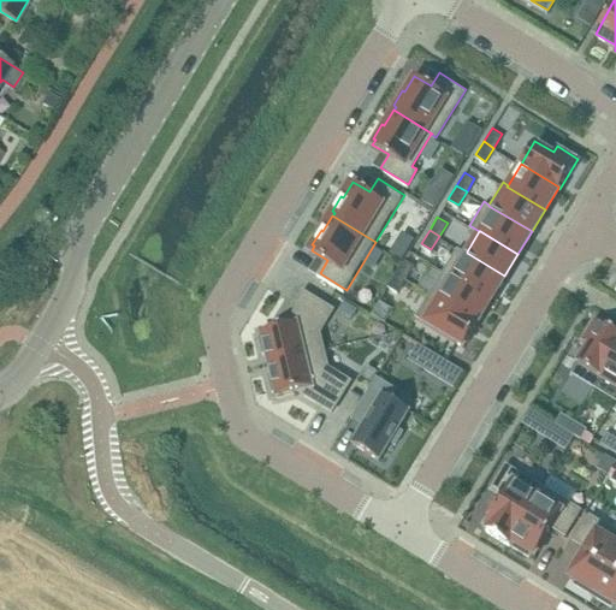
[(443,270),(491,298),(504,276),(467,253),(467,252),(457,246),(443,270)]
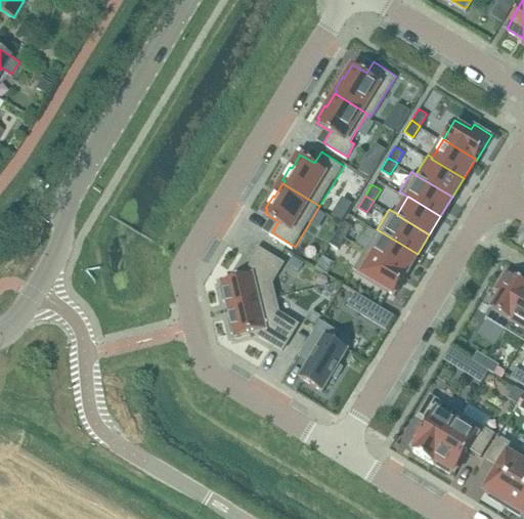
[(337,230),(345,235),(352,224),(344,218),(337,230)]
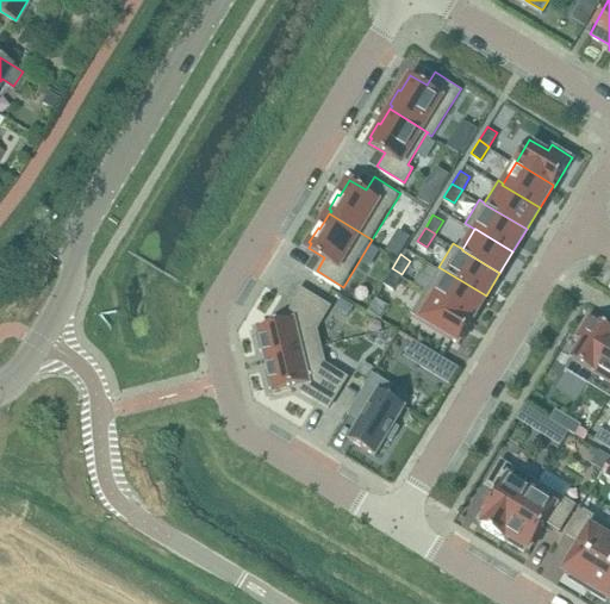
[(486,296),(439,267),(425,288),(473,317),(473,316),(486,296)]
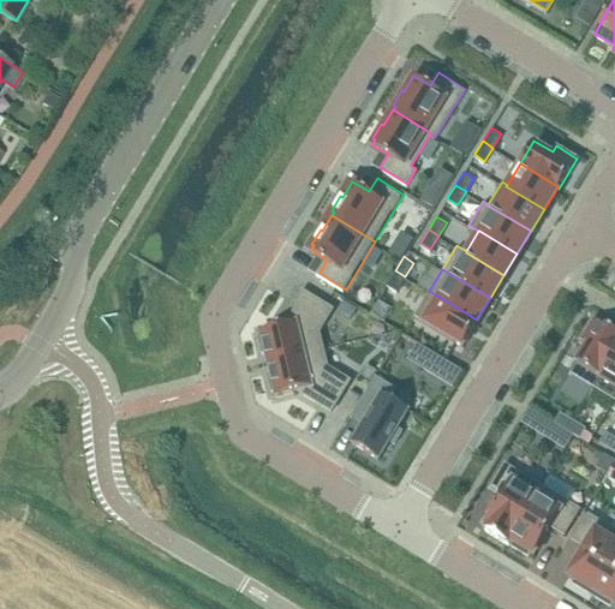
[(405,276),(395,270),(387,284),(396,290),(405,276)]
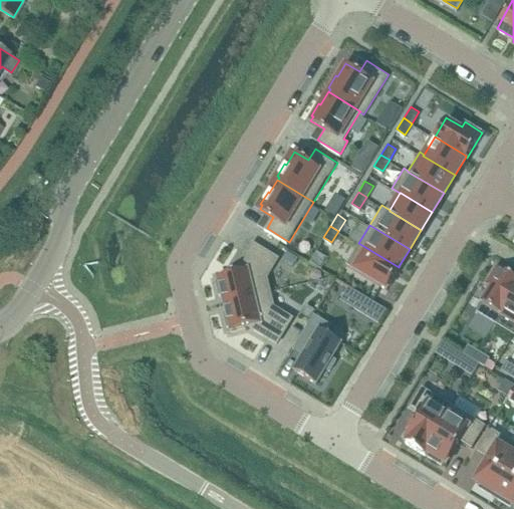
[(225,300),(270,289),(266,275),(278,256),(253,241),(235,270),(218,274),(225,300)]
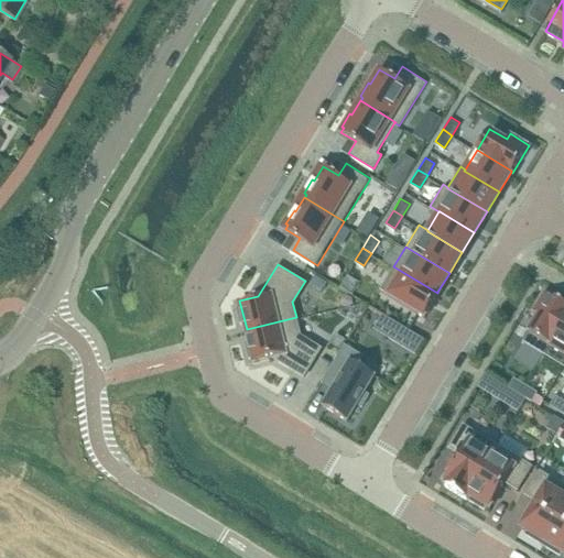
[(437,293),(393,266),(380,287),(425,315),(438,293),(437,292),(437,293)]
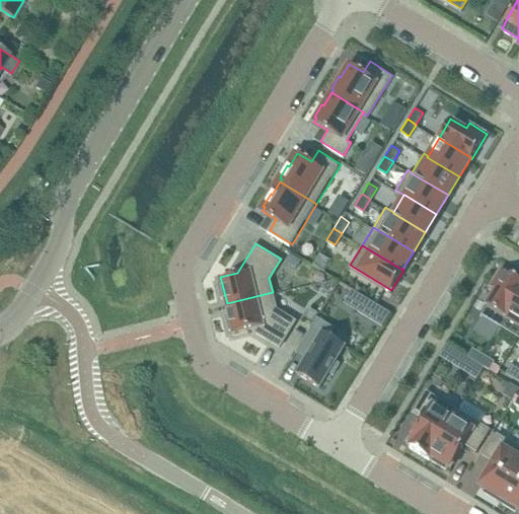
[(482,312),(500,323),(518,291),(518,279),(501,268),(491,285),(496,288),(482,312)]
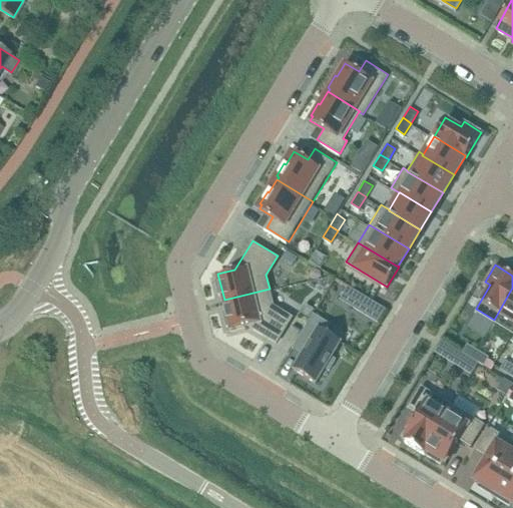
[(512,288),(494,320),(512,331),(512,332),(512,331),(512,288)]
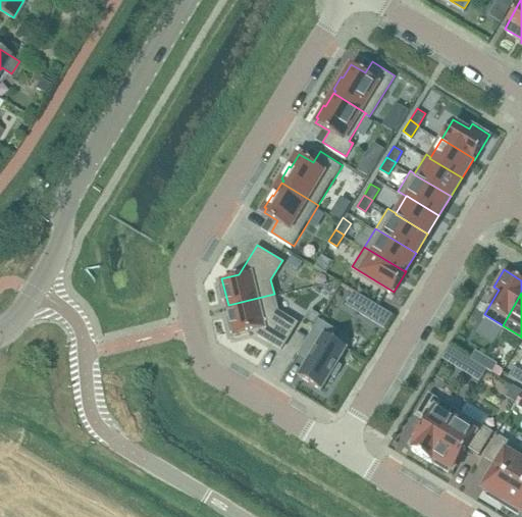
[(274,294),(228,305),(235,332),(252,328),(281,346),(297,321),(277,309),(274,294)]
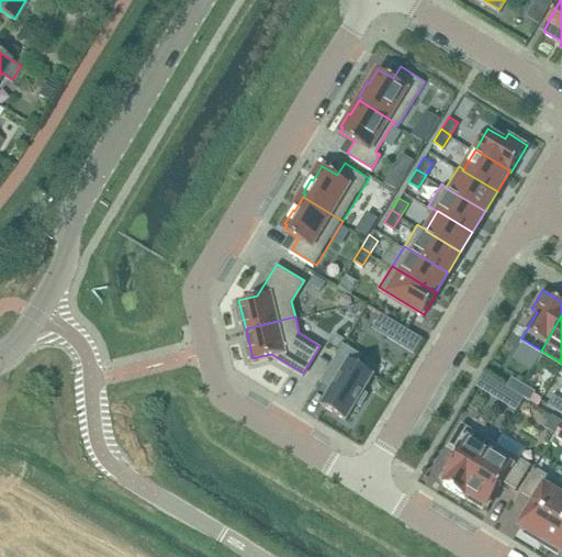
[(361,352),(343,341),(324,372),(335,379),(321,402),(324,404),(346,418),(356,401),(360,403),(367,391),(362,389),(373,372),(356,361),(361,352)]
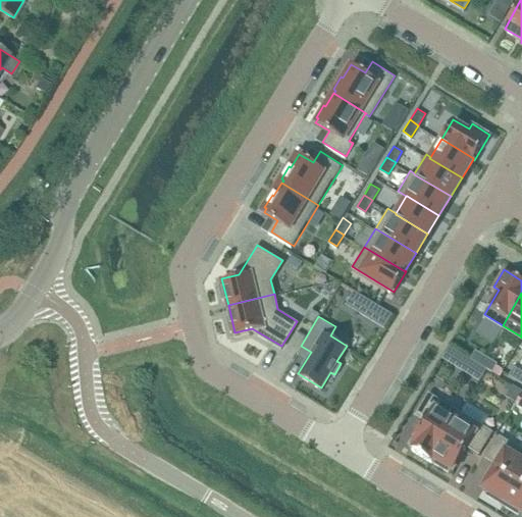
[(450,344),(444,354),(456,362),(463,352),(450,344)]
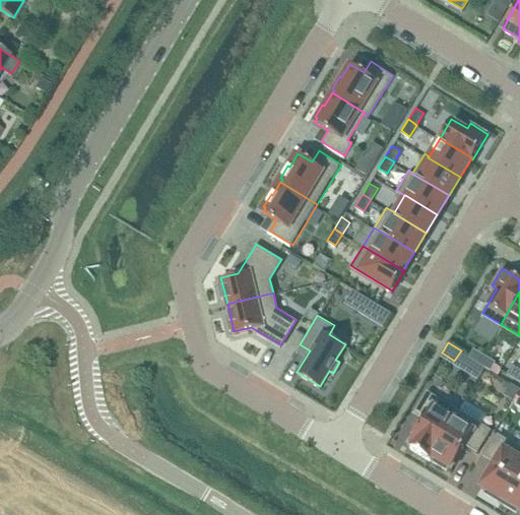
[(468,355),(479,362),(484,352),(473,346),(468,355)]
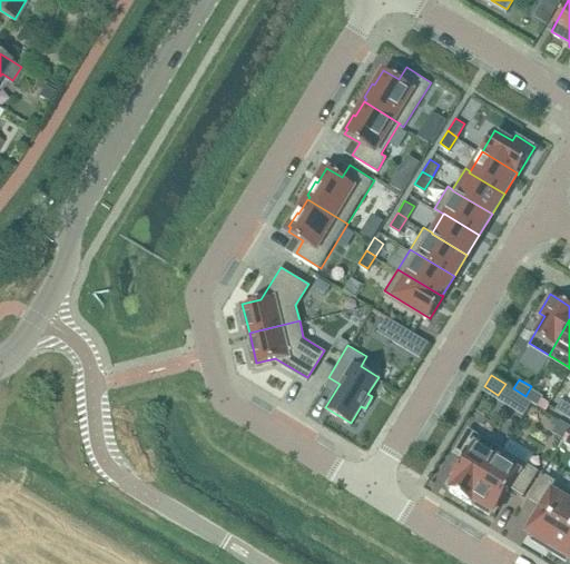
[(543,394),(531,386),(526,396),(538,403),(543,394)]
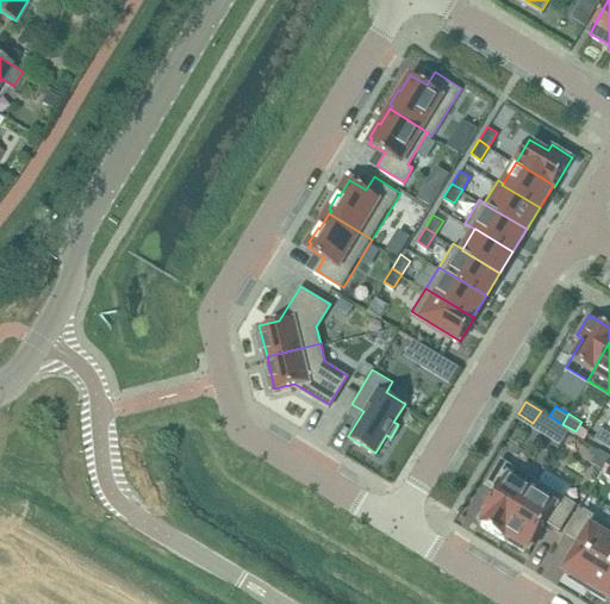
[(609,430),(601,425),(595,436),(608,443),(609,439),(609,430)]
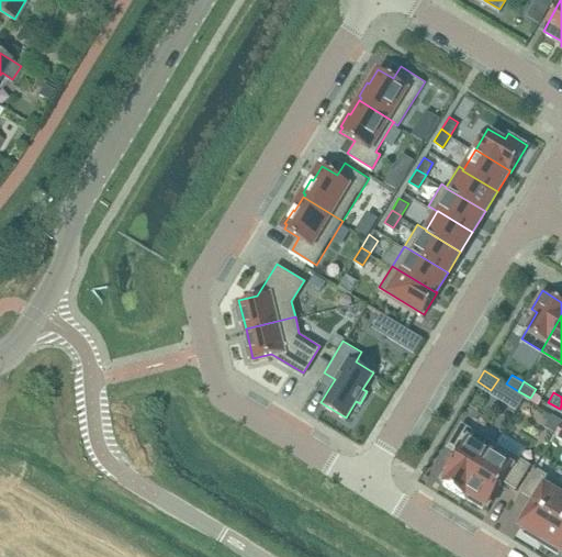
[(465,491),(496,442),(461,421),(446,445),(459,453),(444,477),(446,479),(444,482),(464,496),(467,492),(465,491)]
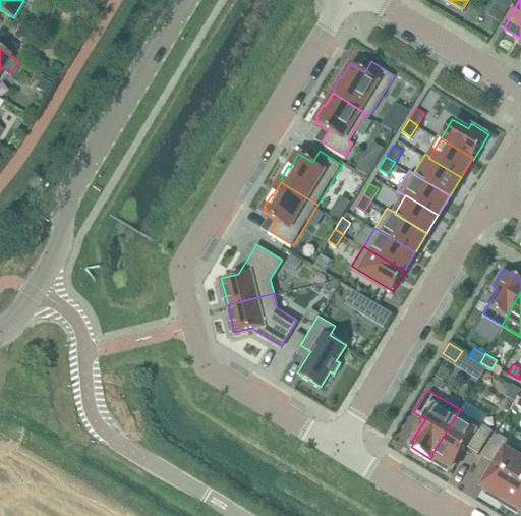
[(431,455),(432,456),(435,457),(433,459),(447,467),(449,465),(453,468),(467,445),(478,451),(491,428),(460,409),(431,455)]
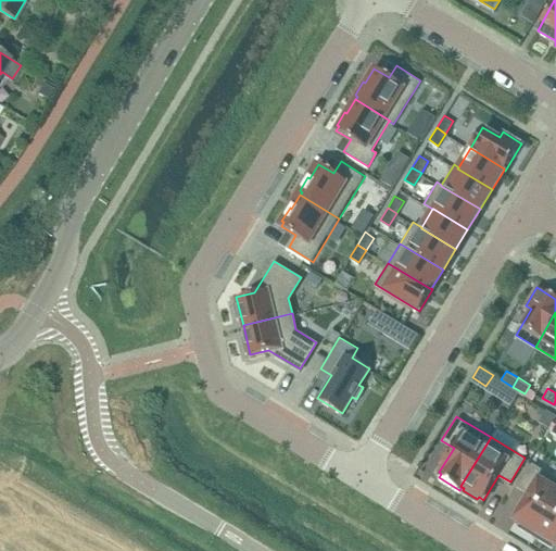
[(518,525),(535,535),(555,500),(555,476),(532,462),(517,486),(529,493),(514,518),(520,522),(518,525)]
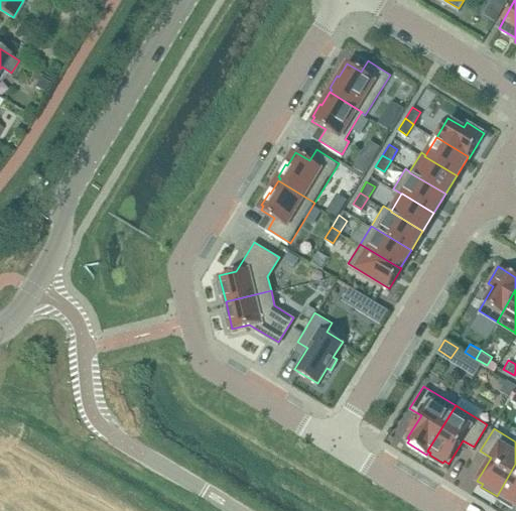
[(515,464),(497,496),(512,505),(513,503),(515,504),(515,464)]
